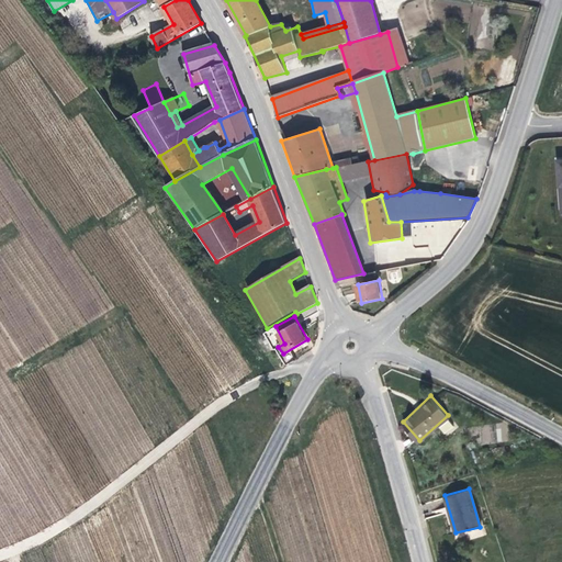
[(470,530),(472,538),(484,535),(482,527),(470,530)]
